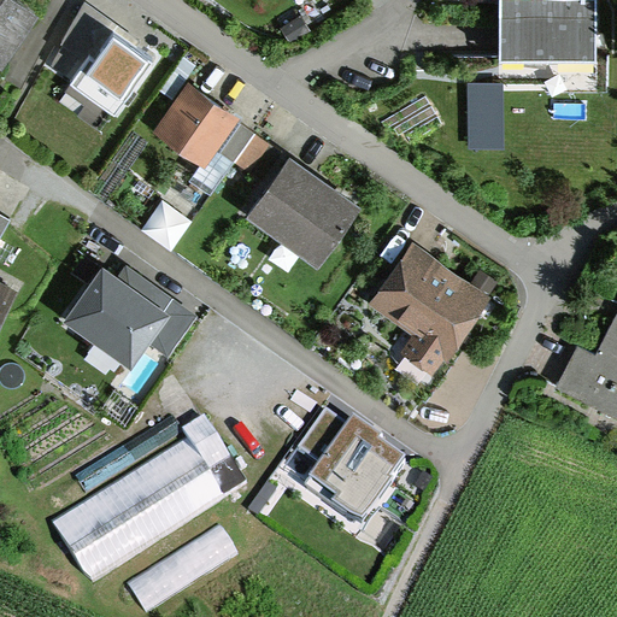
[(33,0),(0,0),(0,58),(3,62),(41,5),(33,0)]
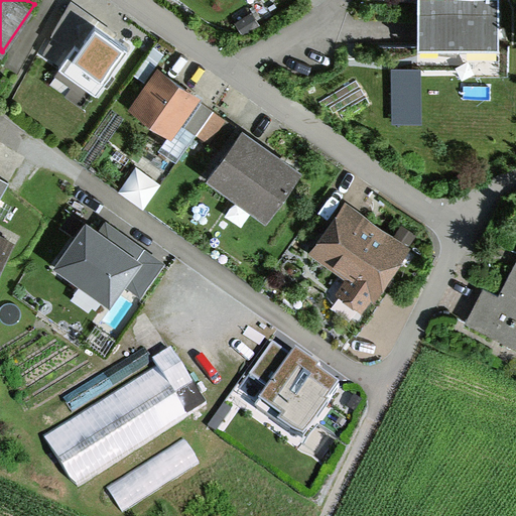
[(42,50),(99,89),(129,43),(109,30),(95,21),(98,16),(74,0),(52,32),(53,33),(42,50)]
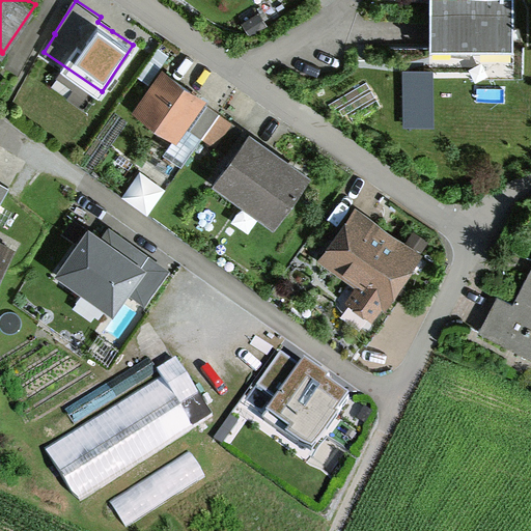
[(511,0),(429,0),(430,43),(512,43),(511,0)]
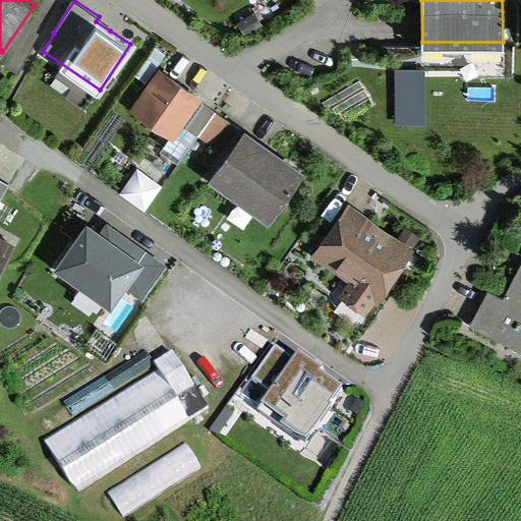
[(203,96),(161,65),(132,105),(174,134),(198,102),(203,96)]
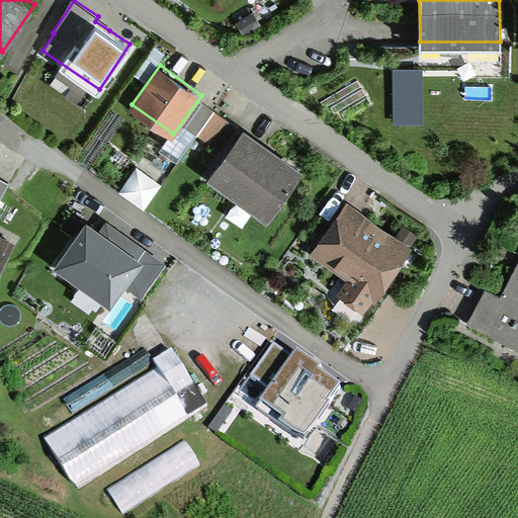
[(301,166),(243,124),(206,176),(265,218),(301,166)]
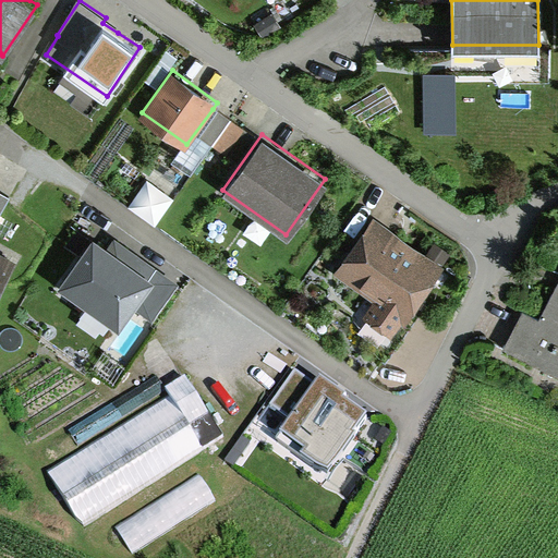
[(133,211),(161,222),(174,192),(145,180),(133,211)]
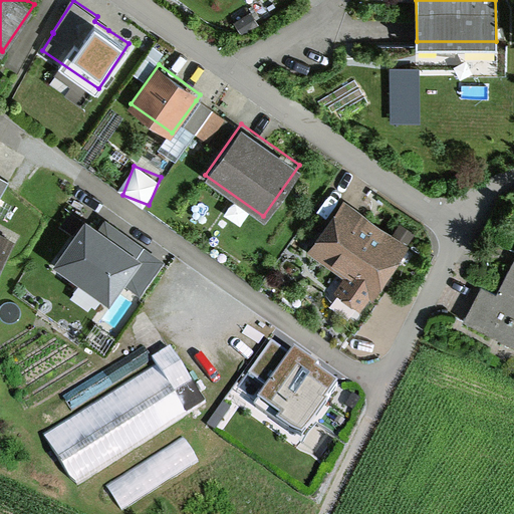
[(408,243),(345,199),(308,251),(344,276),(335,289),(362,308),(408,243)]
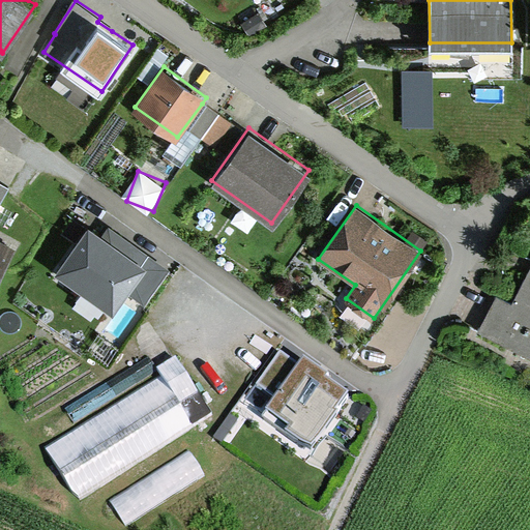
[(104,233),(89,223),(50,276),(99,312),(105,304),(113,311),(128,290),(145,301),(170,267),(110,224),(104,233)]
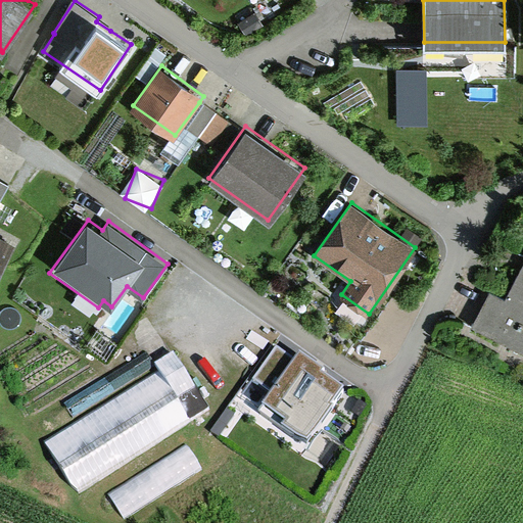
[(0,271),(15,242),(0,234),(0,271)]
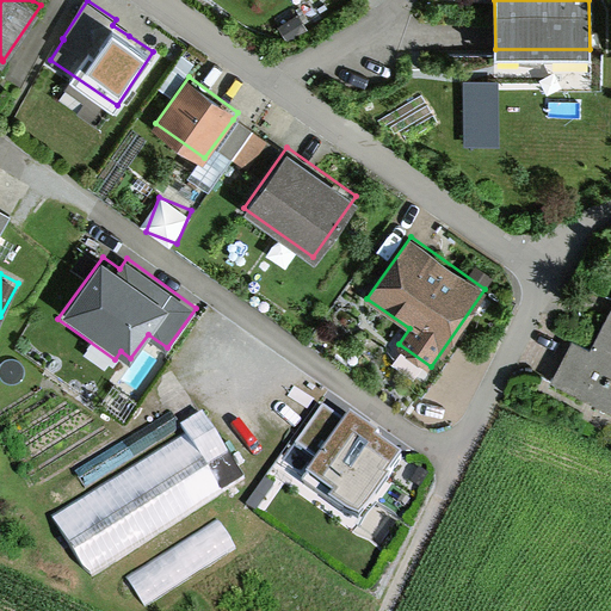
[(610,307),(587,355),(571,345),(553,380),(610,409),(610,307)]
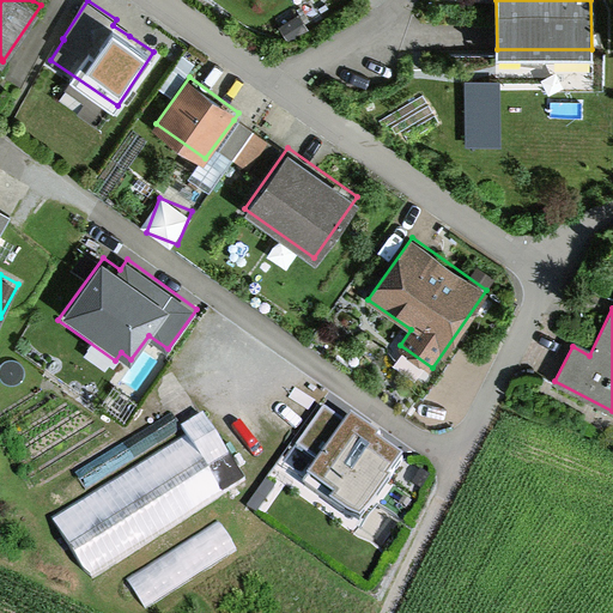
[(303,481),(359,523),(390,480),(387,478),(400,459),(377,442),(381,437),(352,416),(346,424),(325,408),(298,445),(319,460),(303,481)]
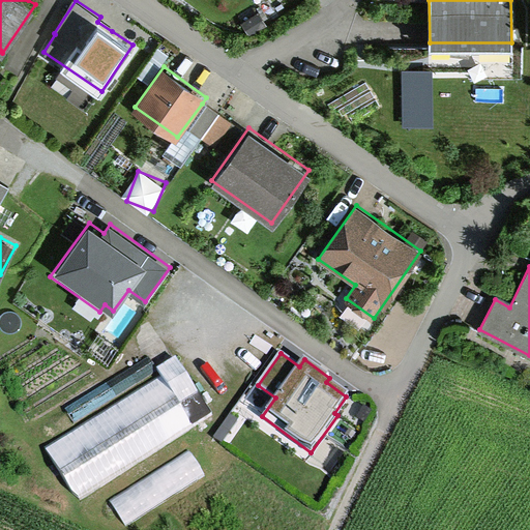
[(160,376),(45,449),(77,500),(212,415),(181,366),(176,358),(156,370),(158,372),(160,376)]
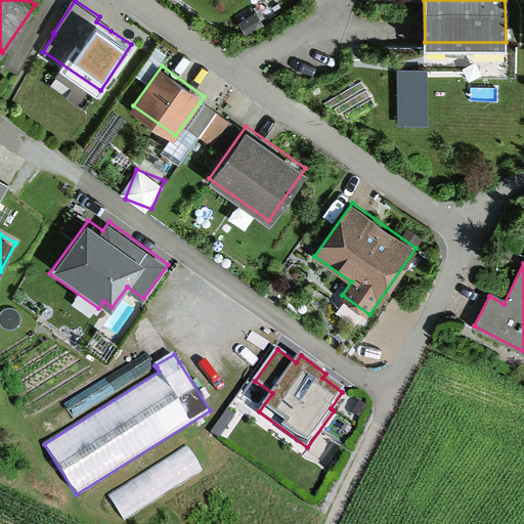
[(66,405),(75,419),(157,367),(155,365),(148,355),(66,405)]
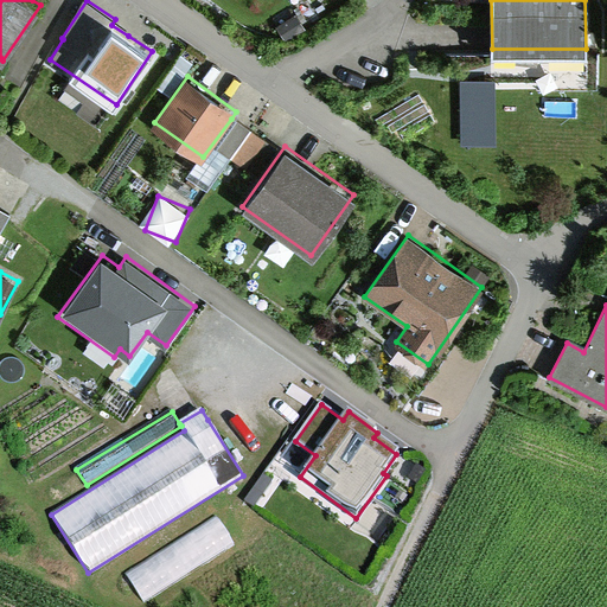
[(128,574),(146,601),(237,544),(221,517),(128,574)]
